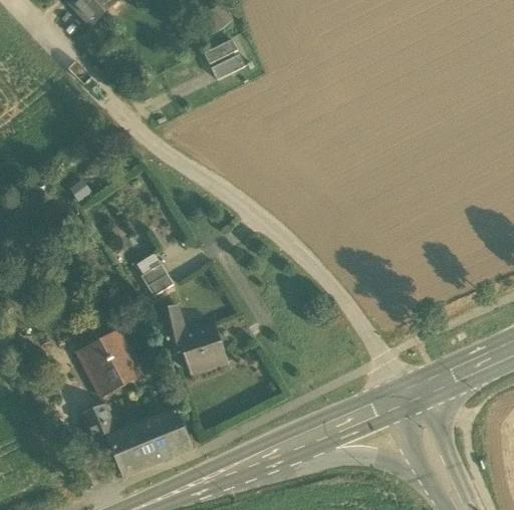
[(73,0),(70,3),(90,24),(114,0),(73,0)]
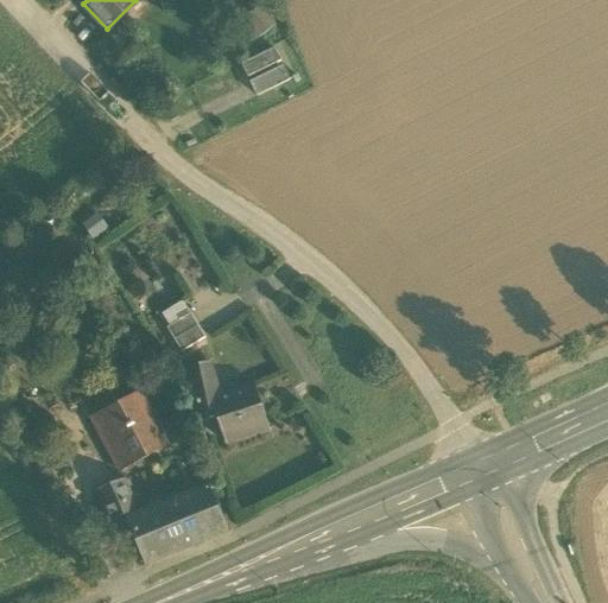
[(241,62),(248,74),(280,58),(274,45),(241,62)]
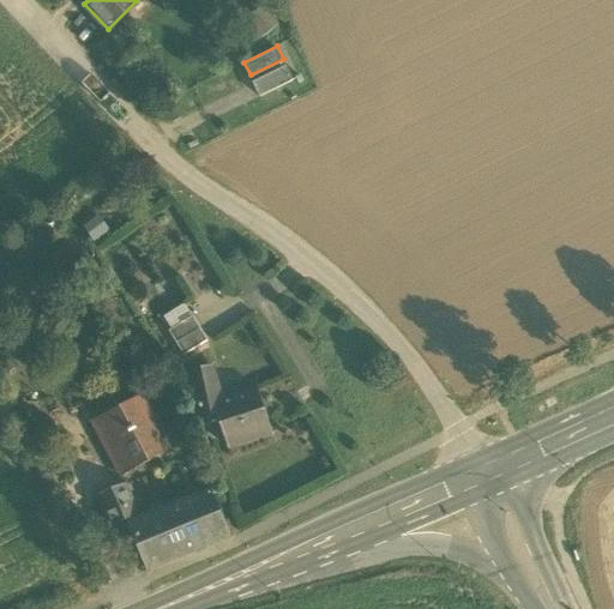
[(253,80),(260,95),(294,78),(287,64),(253,80)]
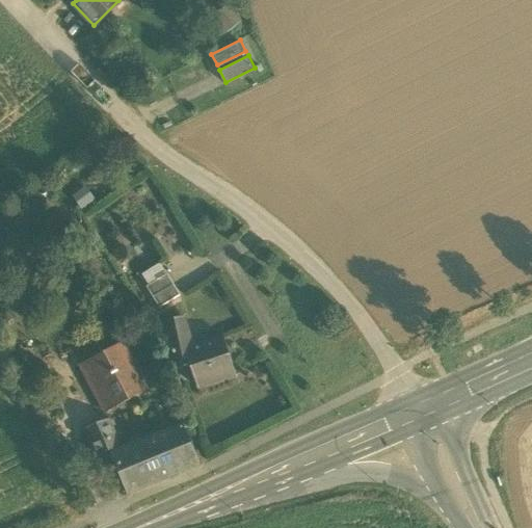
[(145,284),(159,306),(180,292),(166,271),(145,284)]
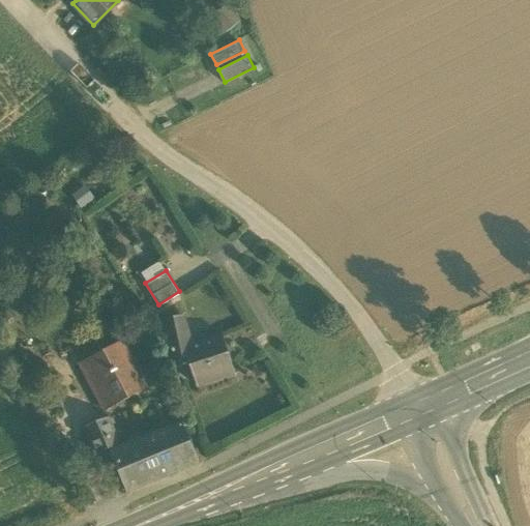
[(187,361),(195,383),(234,371),(221,331),(190,342),(181,312),(163,316),(174,367),(187,361)]
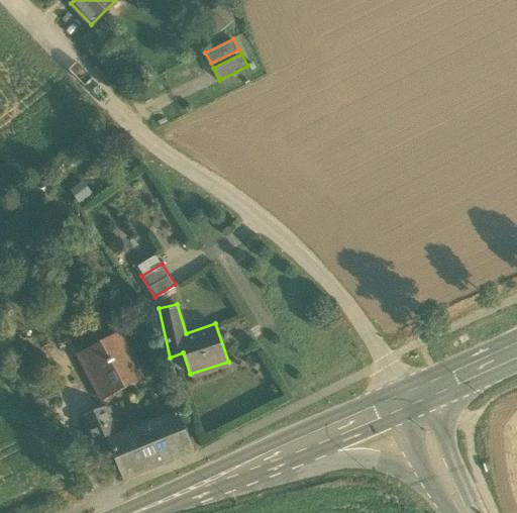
[(78,351),(103,398),(143,376),(118,329),(78,351)]
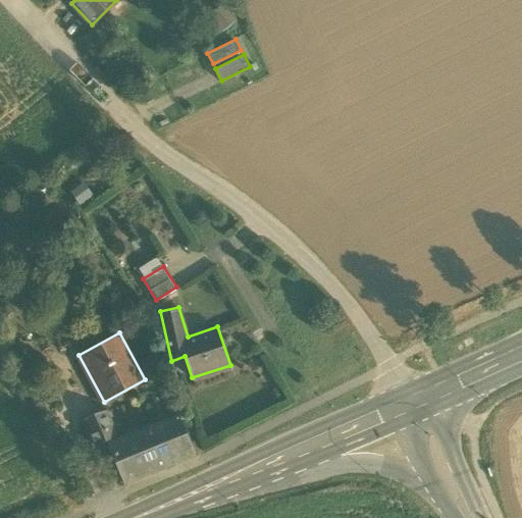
[(82,418),(93,446),(118,435),(107,408),(82,418)]
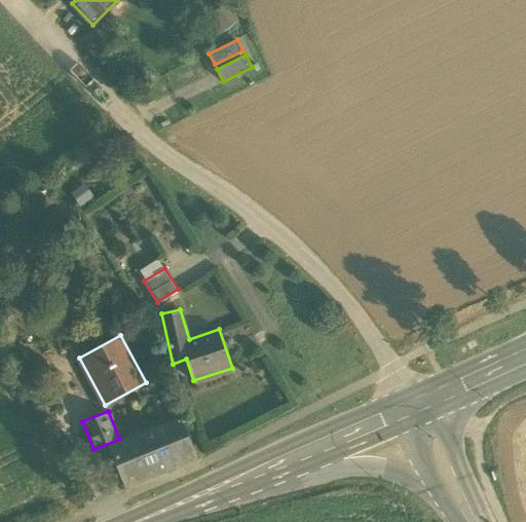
[(109,446),(124,486),(197,456),(181,416),(109,446)]
